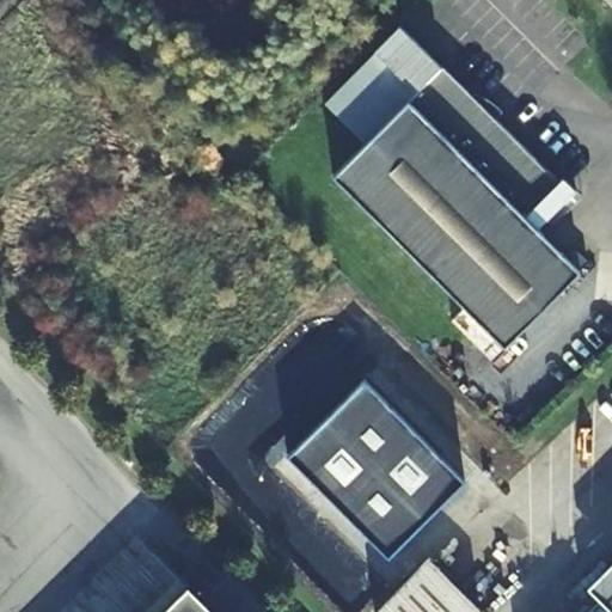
[(326,103),(367,141),(417,90),(375,50),(326,103)]
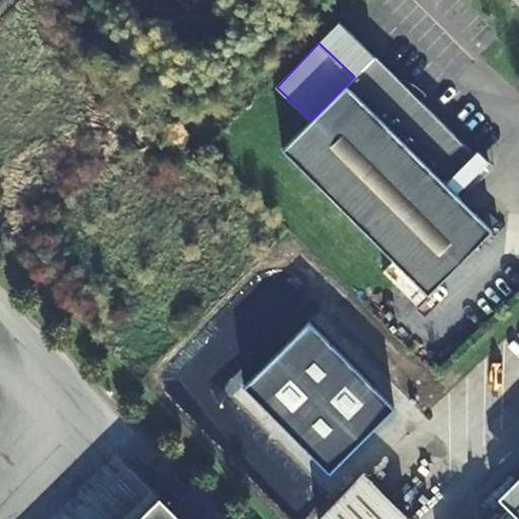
[(473,154),(376,56),(283,149),(428,294),(491,232),(443,184),(473,154)]
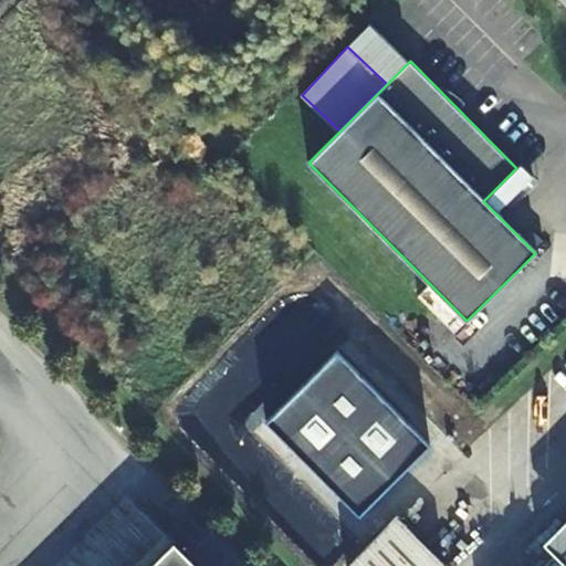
[(431,446),(339,348),(268,417),(359,514),(431,446)]
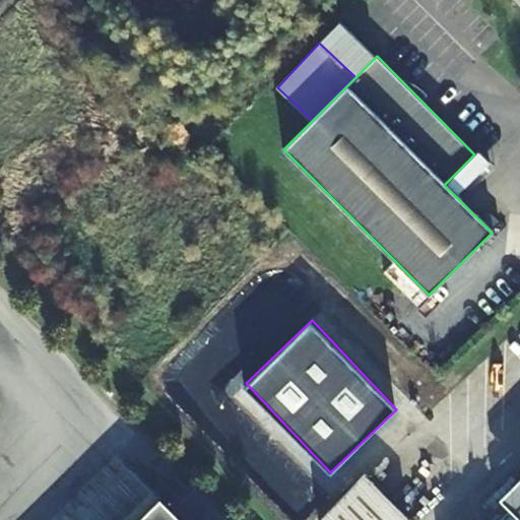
[(400,519),(406,515),(365,472),(321,516),(325,519),(400,519)]
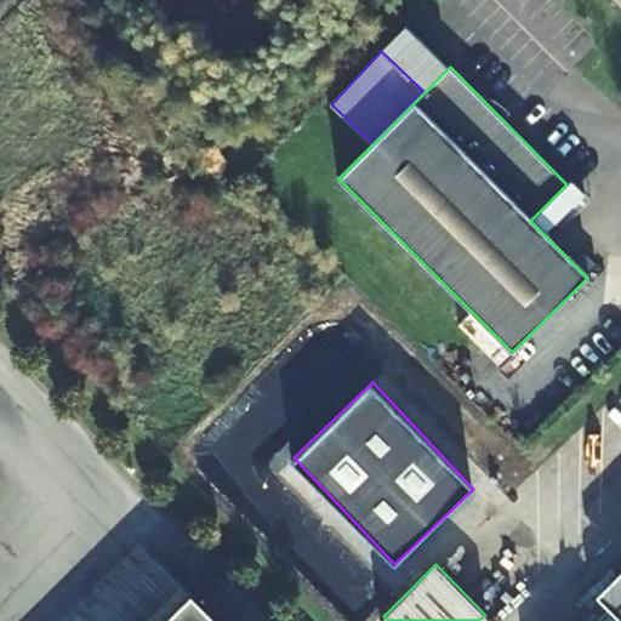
[(610,610),(620,598),(620,570),(596,594),(610,610)]
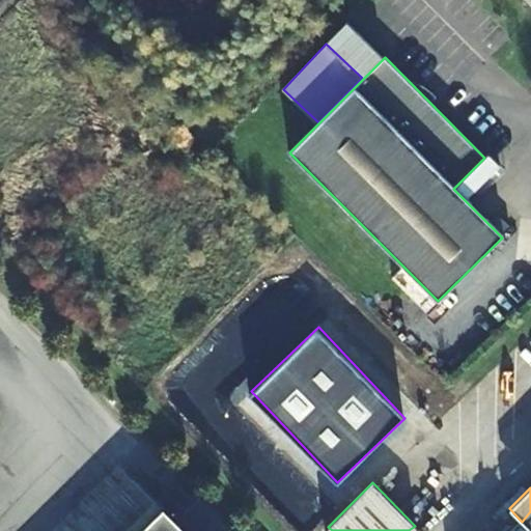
[(186,530),(163,507),(138,530),(186,530)]
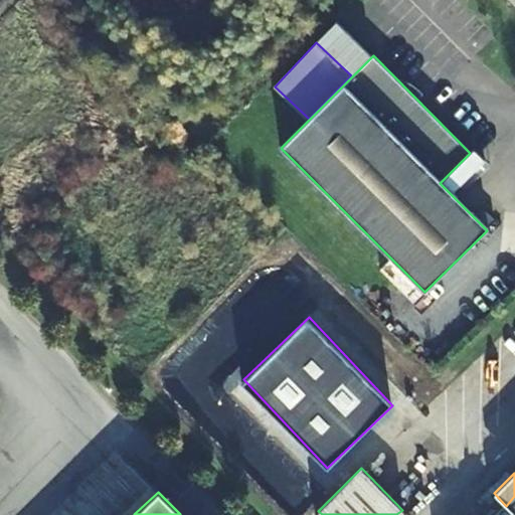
[(514,514),(514,496),(506,506),(514,514)]
